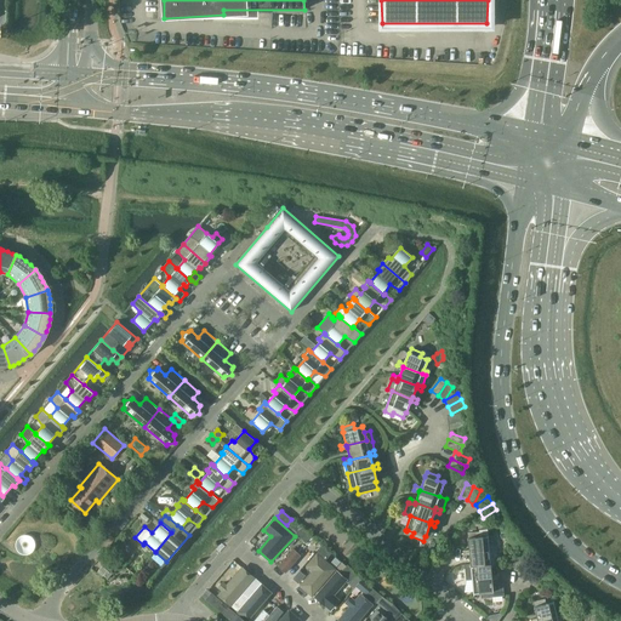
[(303,527),(301,528),(297,533),(306,542),(312,536),(303,527)]
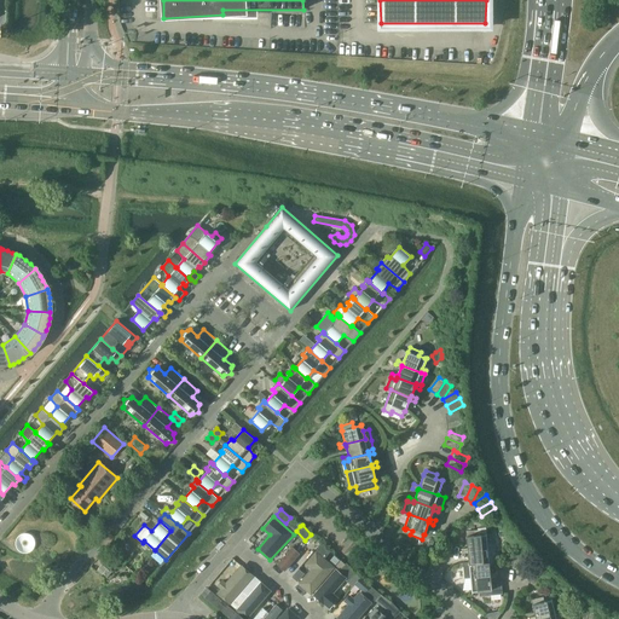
[(386,530),(392,534),(395,530),(391,525),(386,530)]
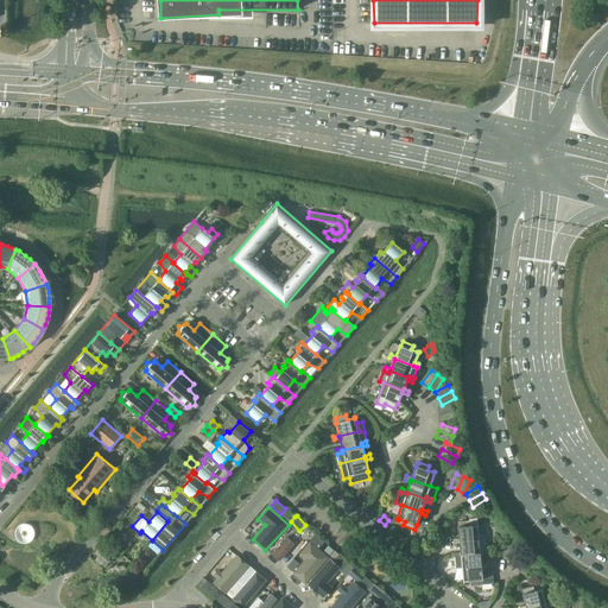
[(469,519),(469,520),(458,521),(458,526),(460,538),(454,539),(454,543),(460,543),(460,540),(480,539),(479,524),(477,524),(477,518),(469,519)]
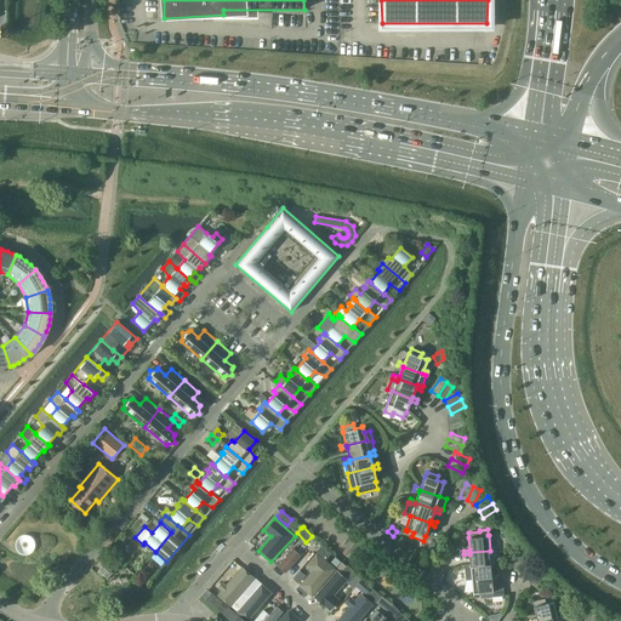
[(322,545),(317,551),(326,559),(331,553),(322,545)]
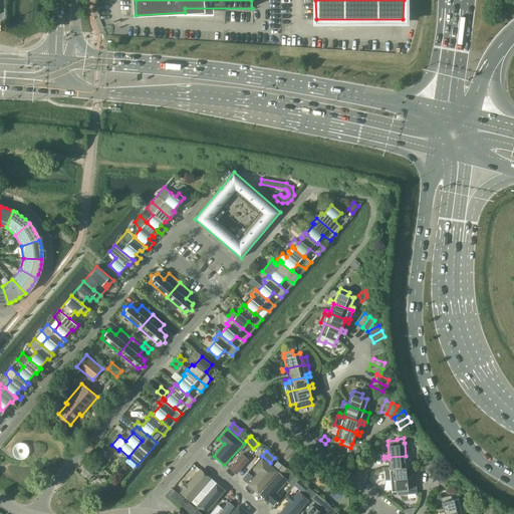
[(229,469),(236,475),(249,460),(242,455),(229,469)]
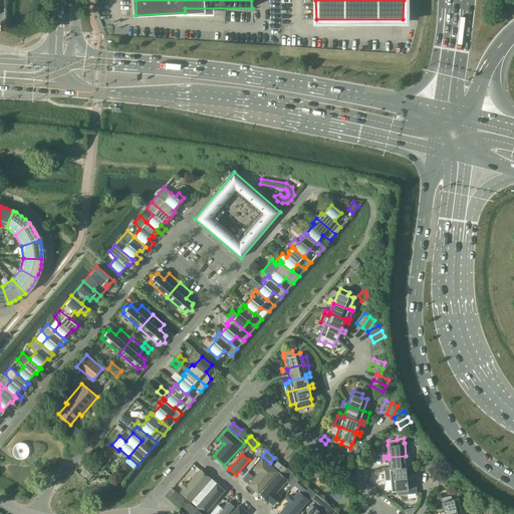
[(406,465),(407,465),(406,456),(389,457),(389,459),(390,467),(384,467),(384,471),(390,471),(390,468),(407,467),(406,465)]
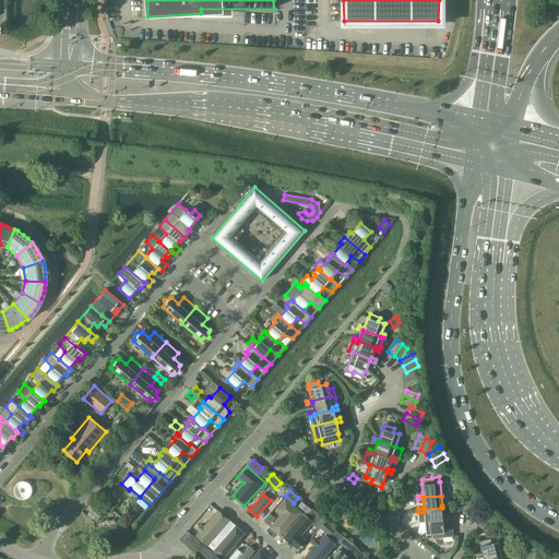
[(460,510),(466,513),(473,501),(467,498),(465,501),(460,510)]
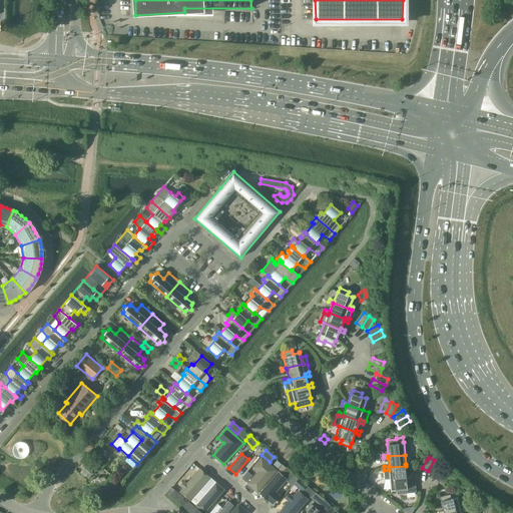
[(262,458),(251,468),(258,472),(247,484),(258,494),(278,471),(262,458)]
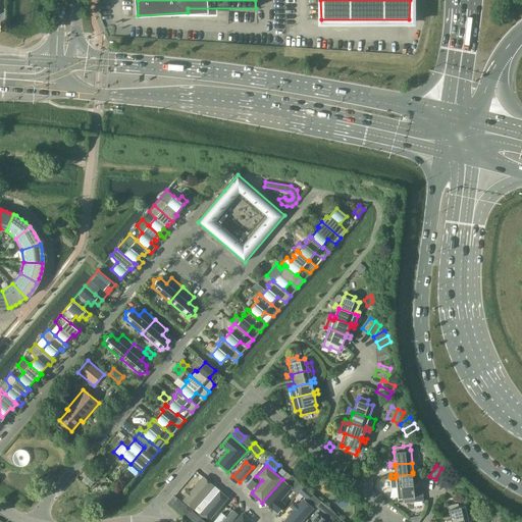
[(448,471),(441,468),(435,479),(441,483),(448,471)]
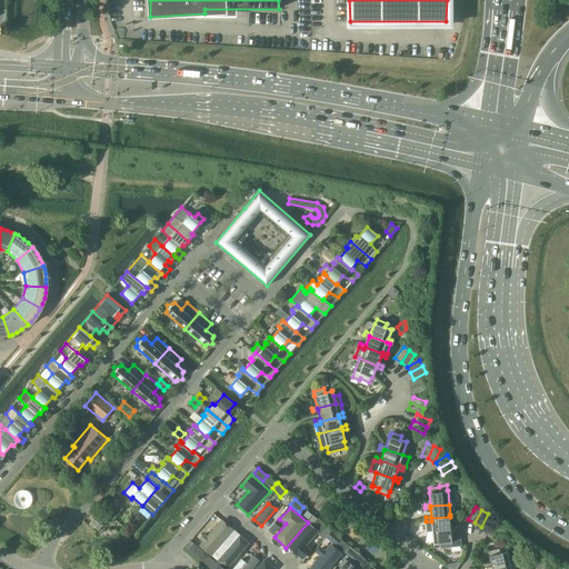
[(455,515),(450,515),(449,515),(450,517),(431,518),(431,521),(426,521),(427,531),(432,531),(450,529),(450,527),(451,527),(450,519),(456,518),(455,515)]
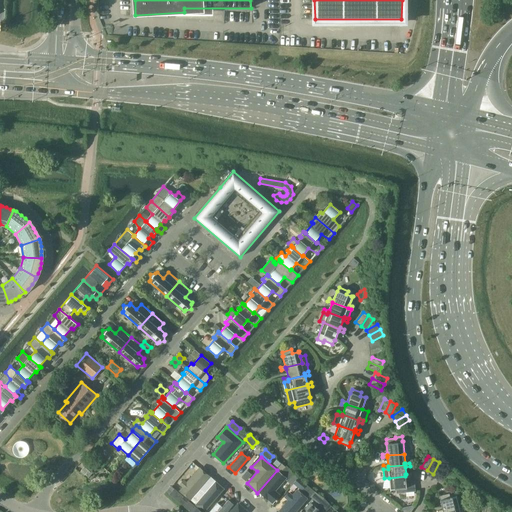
[(294,474),(286,466),(286,467),(282,471),(289,478),(294,474)]
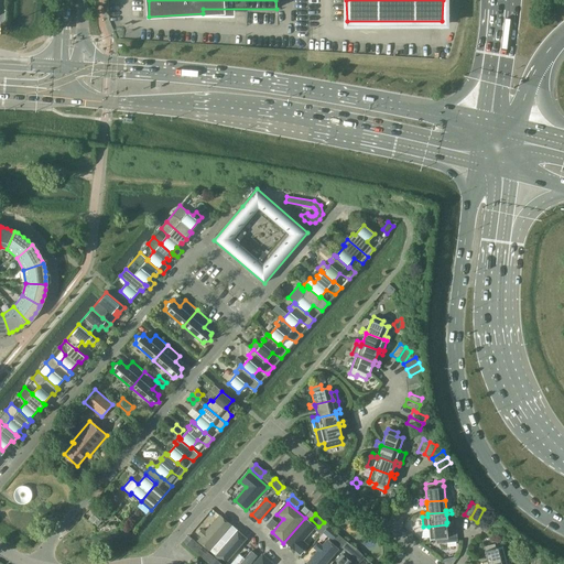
[(93,514),(89,519),(94,523),(98,518),(93,514)]
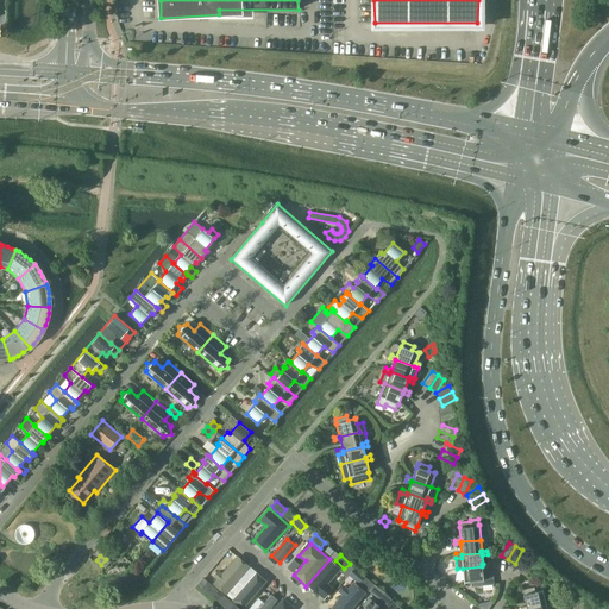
[(219,571),(213,577),(217,581),(212,584),(226,596),(250,567),(237,556),(223,573),(219,571)]
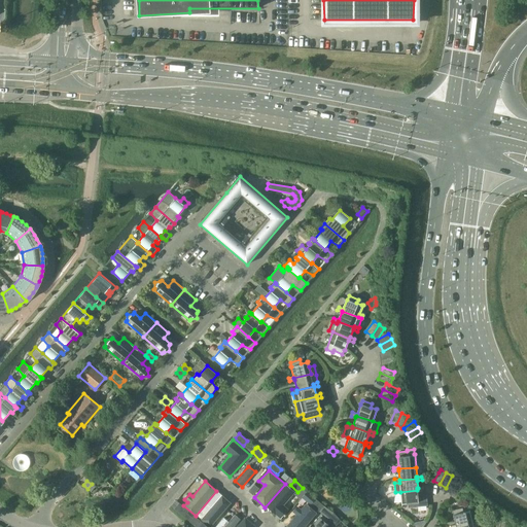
[(447,488),(450,493),(462,488),(459,482),(447,488)]
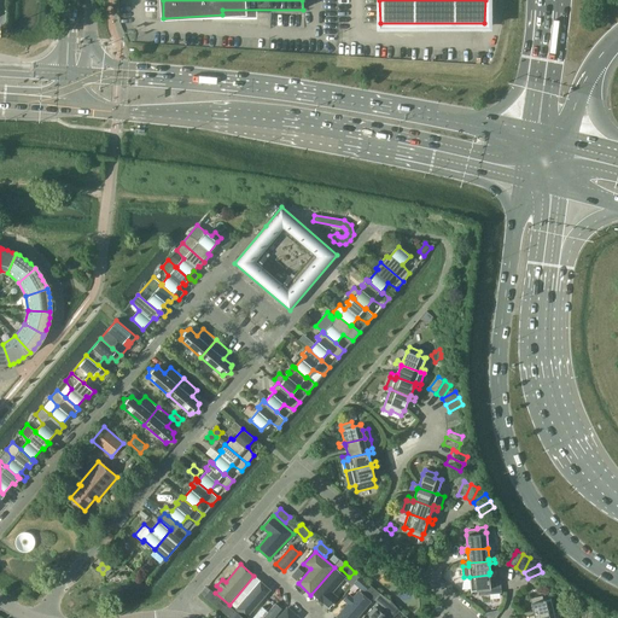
[(334,569),(313,596),(330,610),(338,598),(333,594),(345,577),(334,569)]
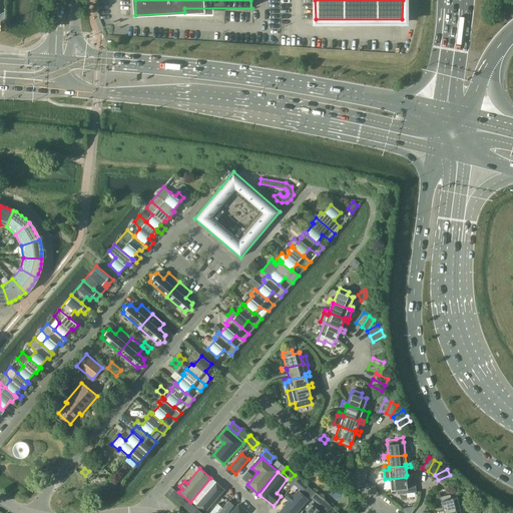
[(290,479),(288,481),(292,485),(298,478),(295,475),(290,479)]
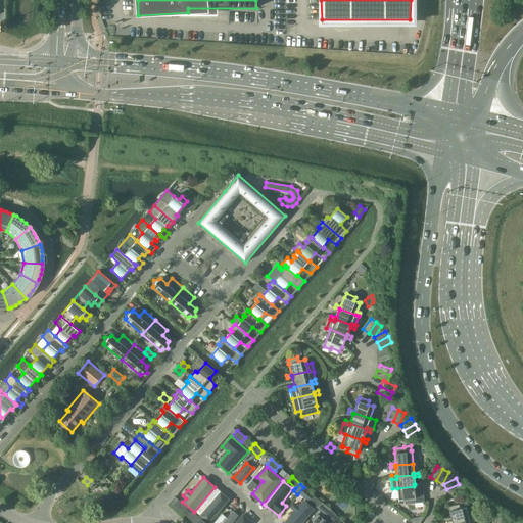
[(419,484),(415,484),(414,484),(414,486),(397,488),(398,502),(399,502),(399,501),(406,500),(406,504),(425,503),(424,494),(424,493),(423,492),(422,491),(421,491),(420,491),(419,484)]
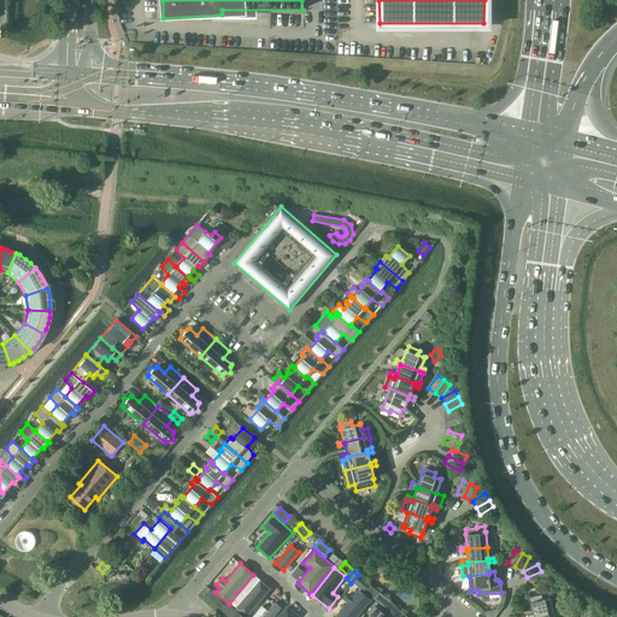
[(545,579),(541,571),(527,577),(530,585),(545,579)]
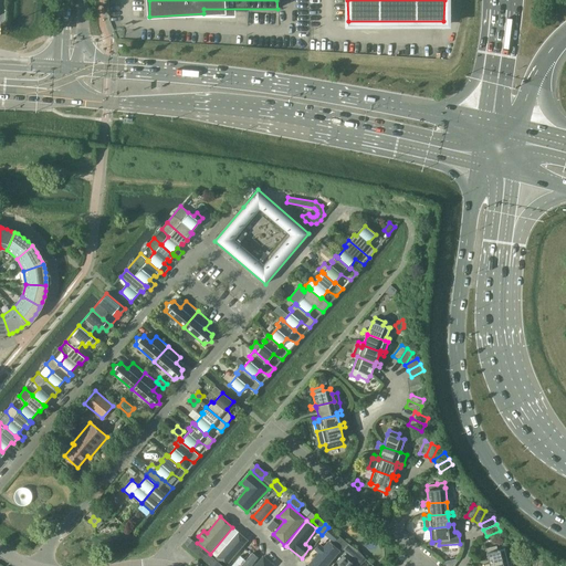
[(226,565),(249,542),(233,527),(211,555),(223,565),(226,565)]
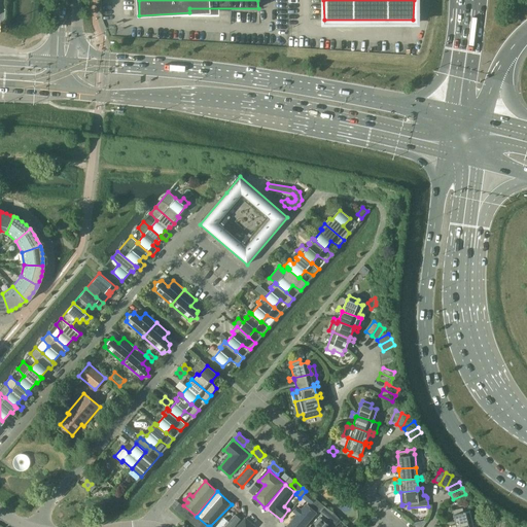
[(324,505),(316,498),(311,504),(319,512),(324,505)]
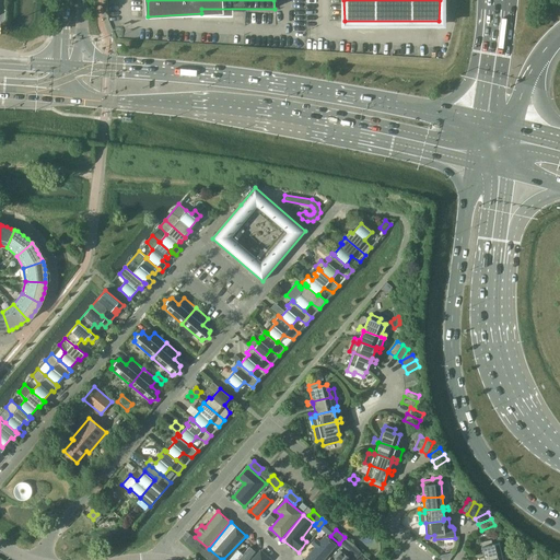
[(190,535),(185,540),(194,548),(199,543),(190,535)]
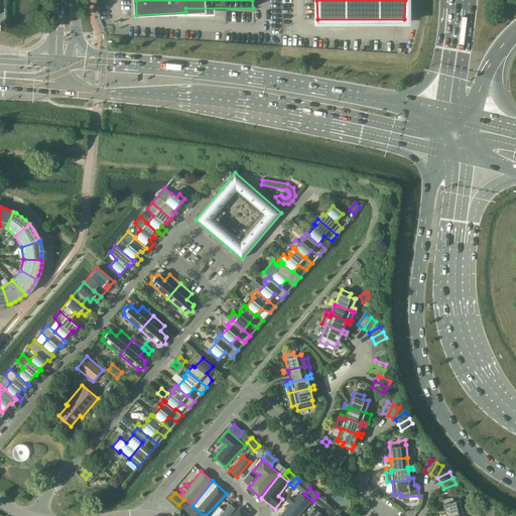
[(299,494),(295,499),(291,496),(287,501),(290,505),(281,515),(280,515),(298,515),(309,503),(299,494)]
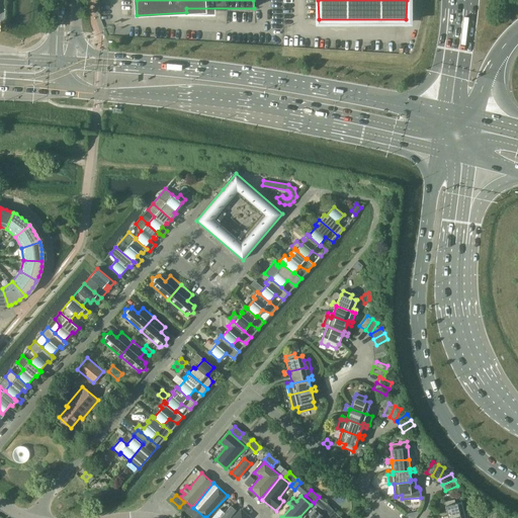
[(328,503),(319,497),(314,503),(322,509),(323,509),(328,503)]
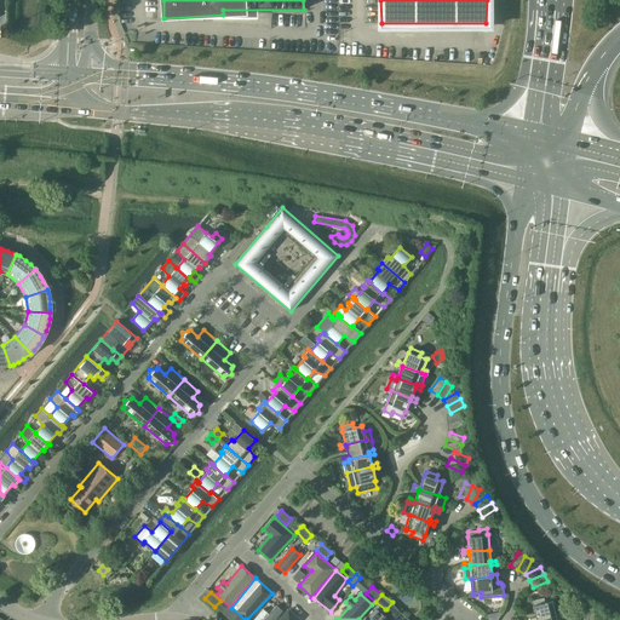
[(537,619),(557,614),(552,600),(551,600),(552,601),(545,602),(544,597),(533,601),(534,606),(533,606),(537,618),(530,619),(537,619)]
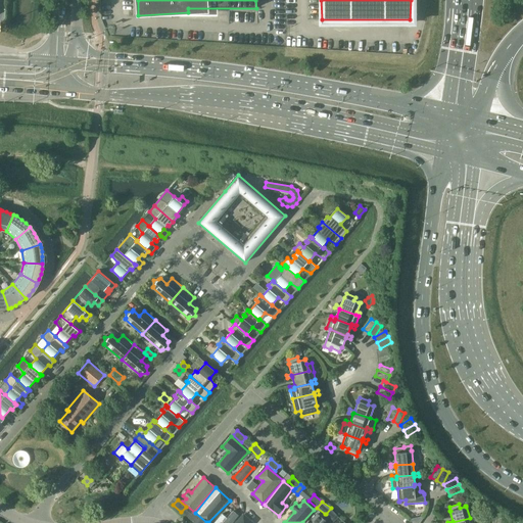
[(331,508),(326,514),(333,522),(338,516),(331,509),(331,508)]
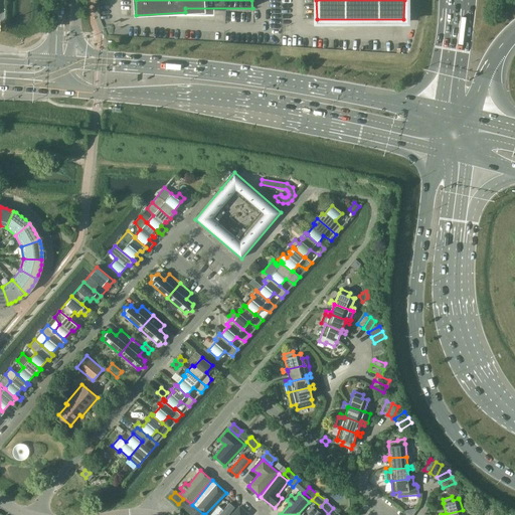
[(189,504),(185,510),(191,514),(194,514),(198,511),(189,504)]
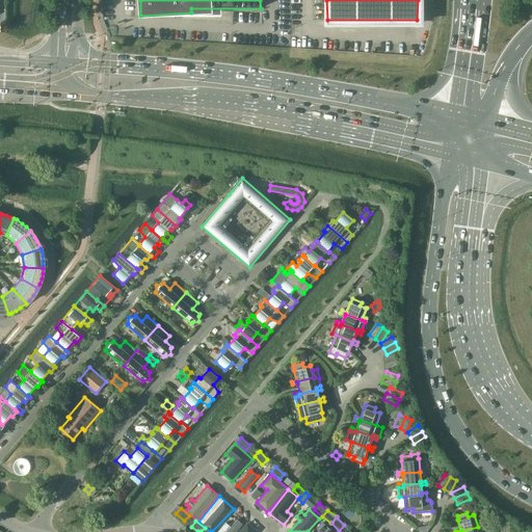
[(236,531),(243,525),(237,521),(231,527),(225,524),(217,531),(236,531)]
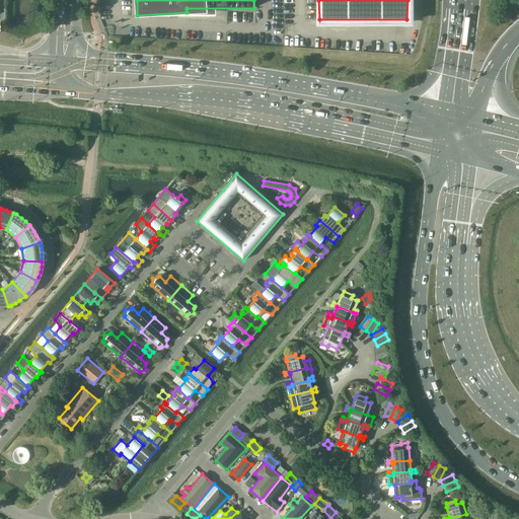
[(328,518),(329,518),(317,509),(307,518),(328,518)]
